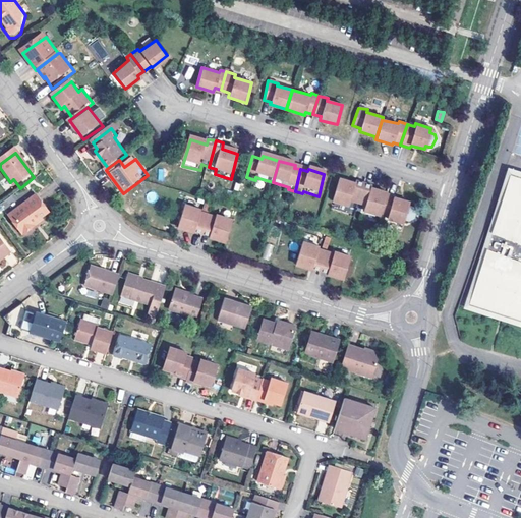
[(520,179),(510,176),(469,307),(520,324),(520,179)]
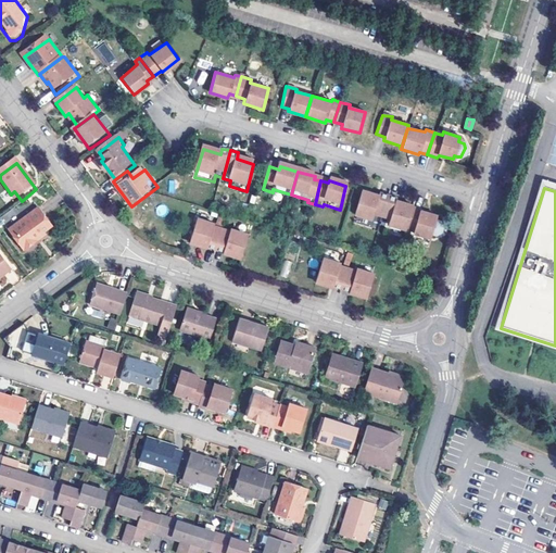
[(380,199),(363,193),(354,220),(374,226),(375,220),(382,223),(389,198),(381,196),(380,199)]
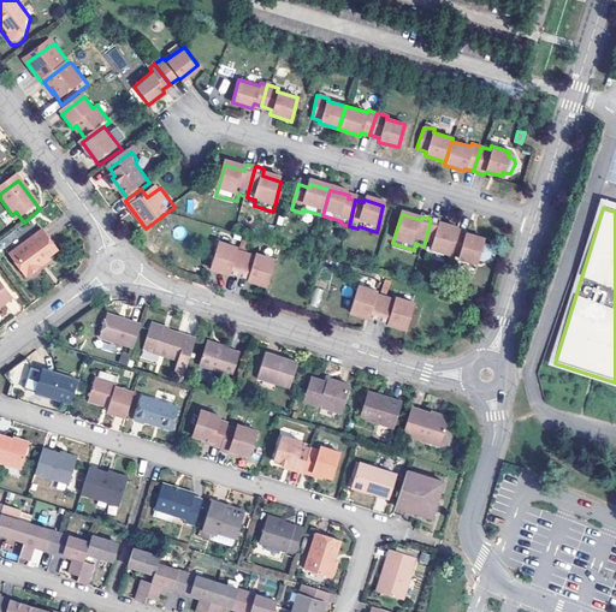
[(440,221),(431,219),(424,247),(433,249),(431,255),(450,262),(451,259),(458,230),(440,224),(440,221)]
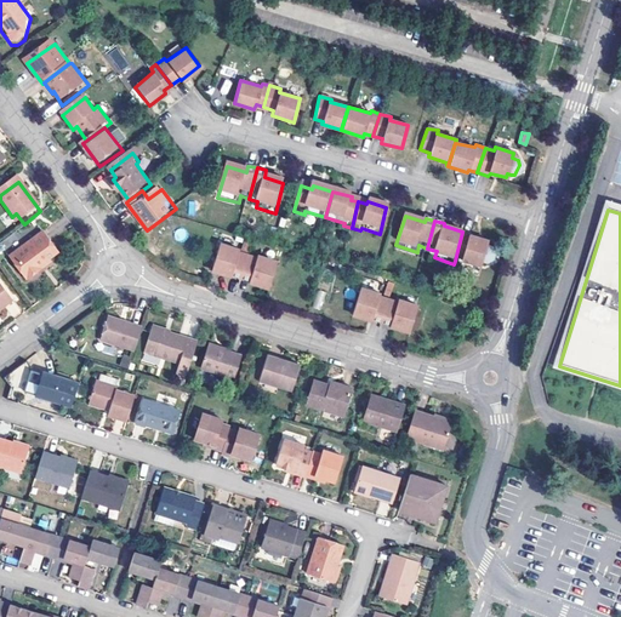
[(472,234),(462,232),(455,261),(462,263),(461,268),(482,273),(483,268),(489,269),(495,266),(497,258),(493,251),(488,250),(489,243),(469,239),(472,234)]
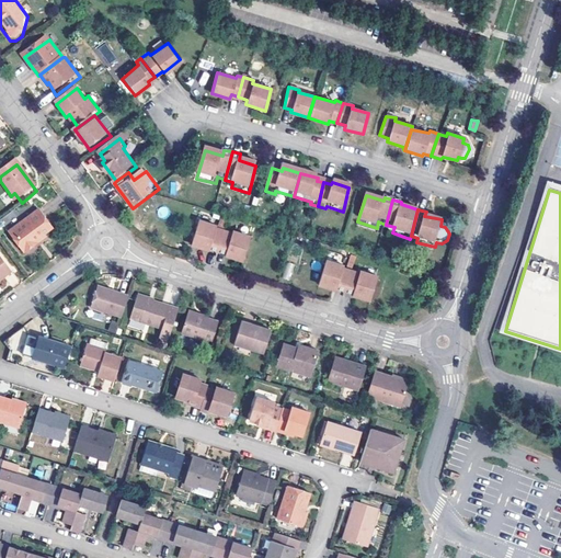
[(54,234),(38,214),(9,237),(25,259),(39,249),(36,246),(54,234)]
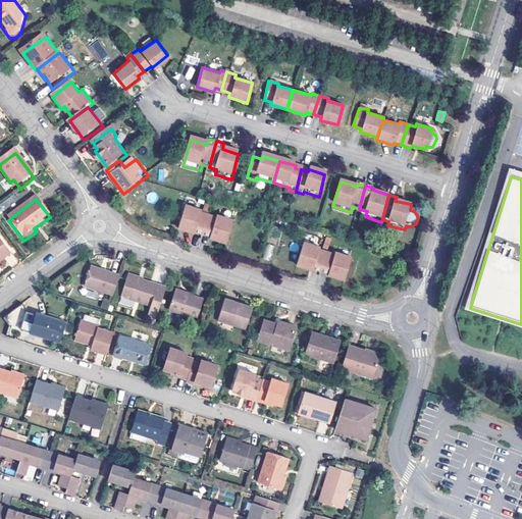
[(202,215),(186,210),(178,234),(196,239),(198,232),(205,235),(211,214),(203,212),(202,215)]
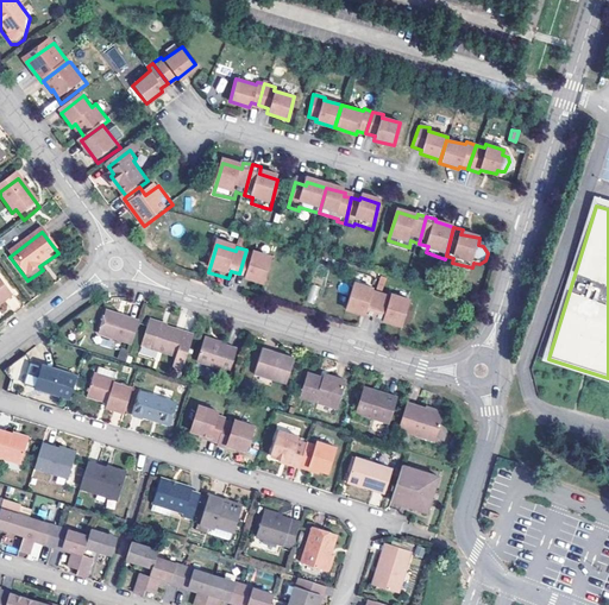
[(253,252),(246,250),(239,273),(248,276),(245,284),(263,290),(271,260),(252,256),(253,252)]
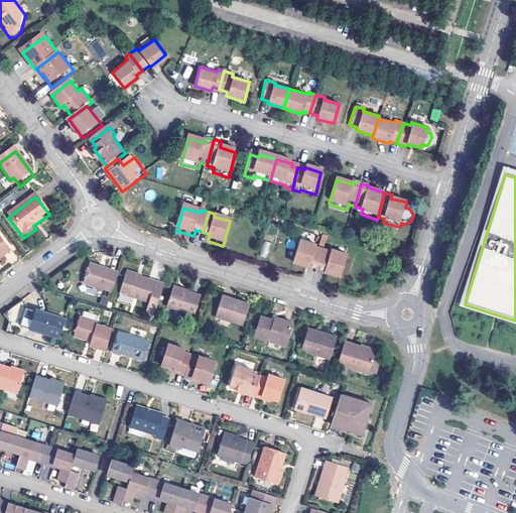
[(0,241),(0,260),(9,254),(0,241)]
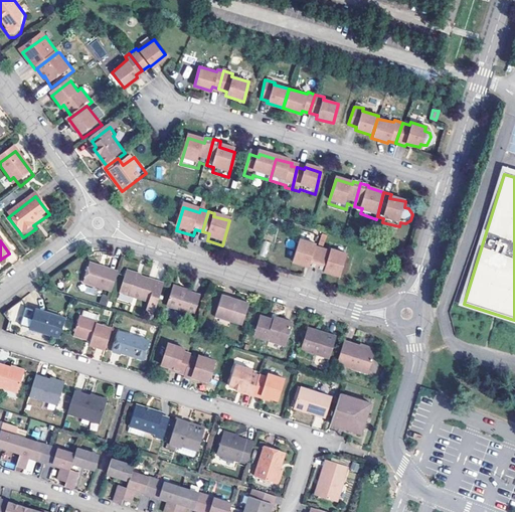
[(292,268),(309,272),(310,267),(318,269),(324,247),(317,244),(316,247),(300,242),(292,268)]
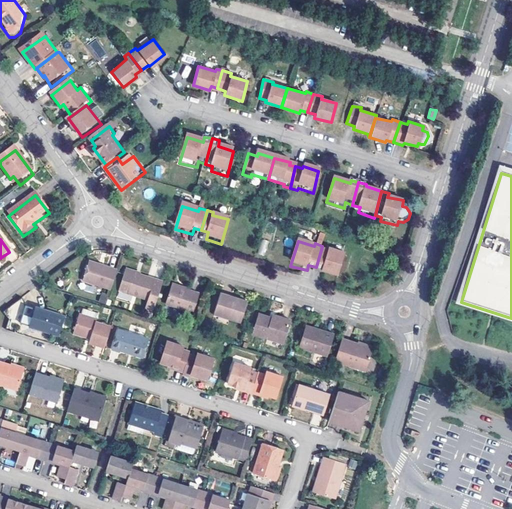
[(330,248),(322,246),(316,267),(324,270),(322,275),(338,280),(344,256),(329,251),(330,248)]
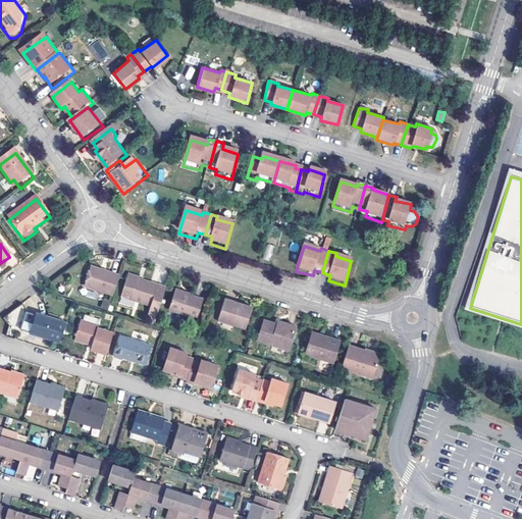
[(114,293),(120,272),(92,263),(86,282),(114,293)]
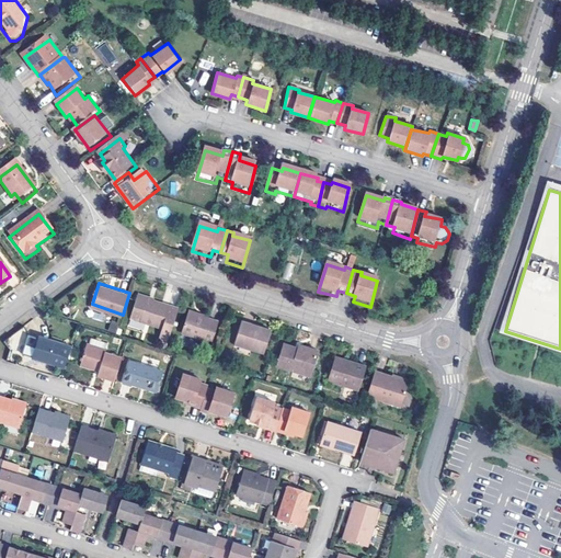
[(174,327),(180,309),(171,307),(172,305),(155,298),(153,302),(138,297),(132,317),(164,328),(167,325),(174,327)]
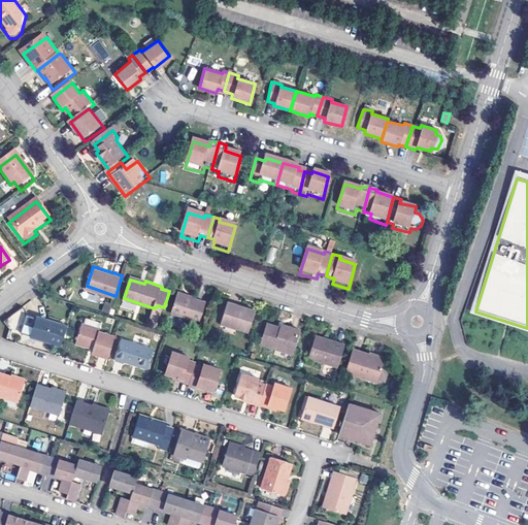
[(206,301),(175,292),(170,312),(200,321),(206,301)]
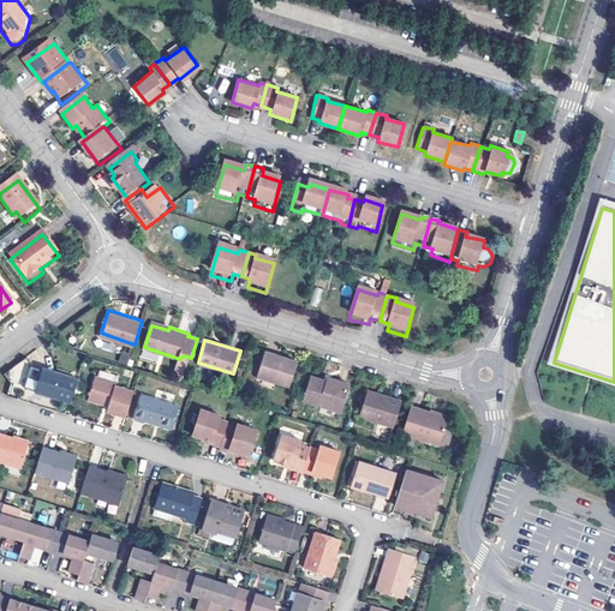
[(296,359),(264,349),(257,376),(288,384),(296,359)]
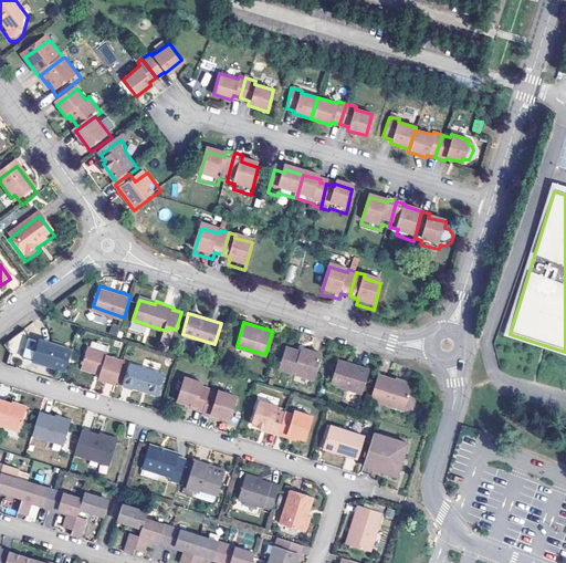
[(66,371),(73,351),(41,340),(41,342),(31,339),(25,357),(34,360),(39,348),(42,351),(39,362),(66,371)]
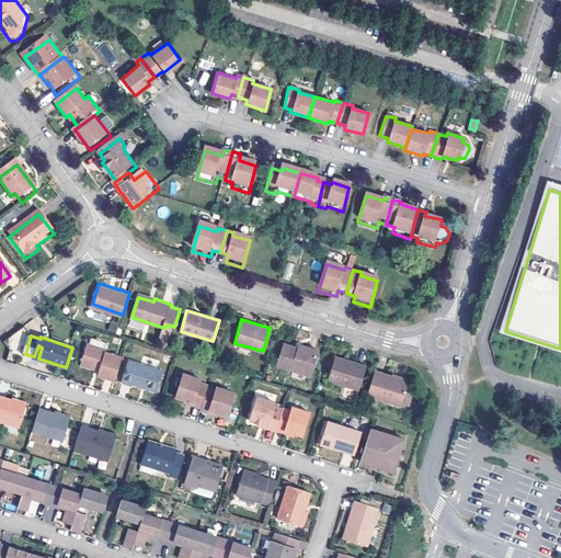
[(296,345),(282,341),(275,364),(309,375),(316,352),(296,345)]
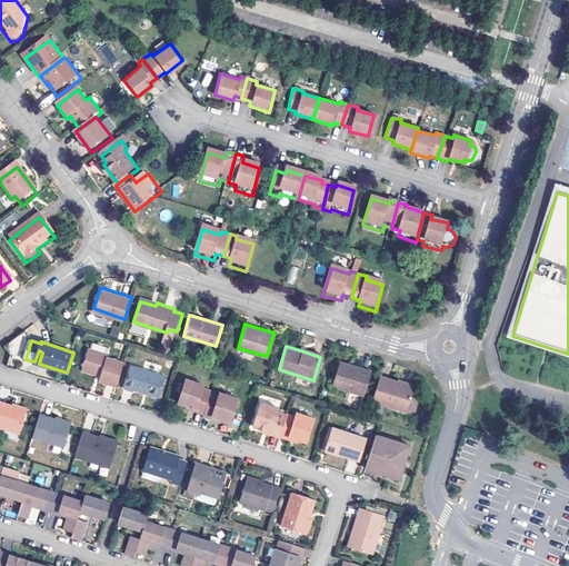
[(300,350),(320,357),(321,351),(302,346),(300,350)]
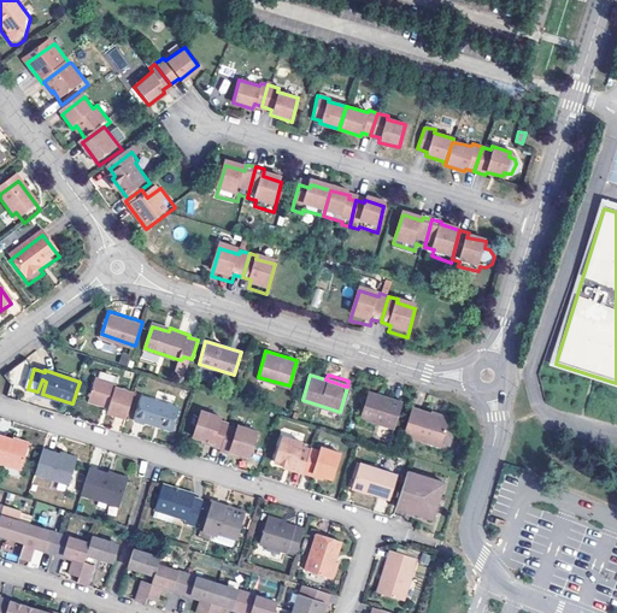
[(110,405),(117,383),(98,377),(92,399),(110,405)]
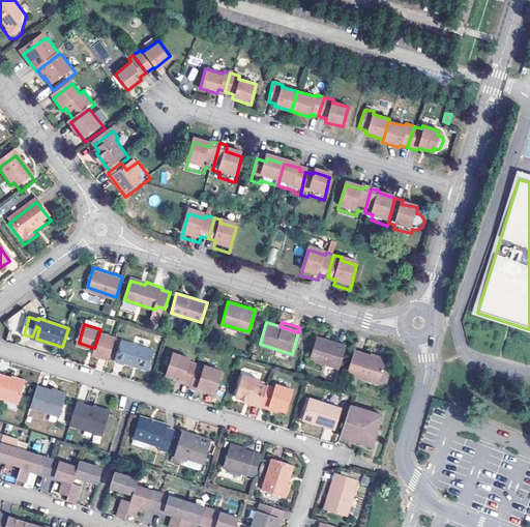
[(111,360),(118,339),(102,333),(104,330),(100,329),(94,348),(97,349),(95,355),(111,360)]
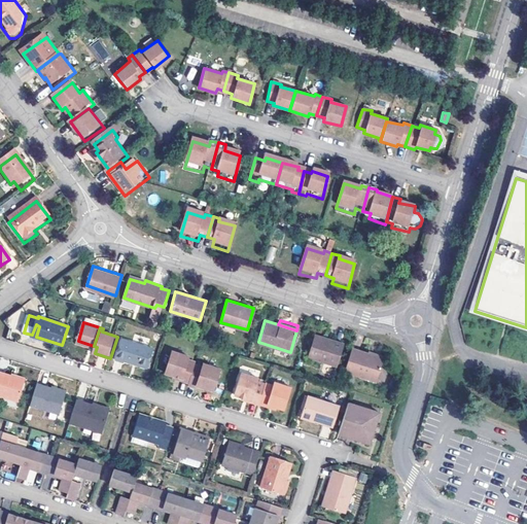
[(338,340),(313,333),(307,355),(330,362),(338,340)]
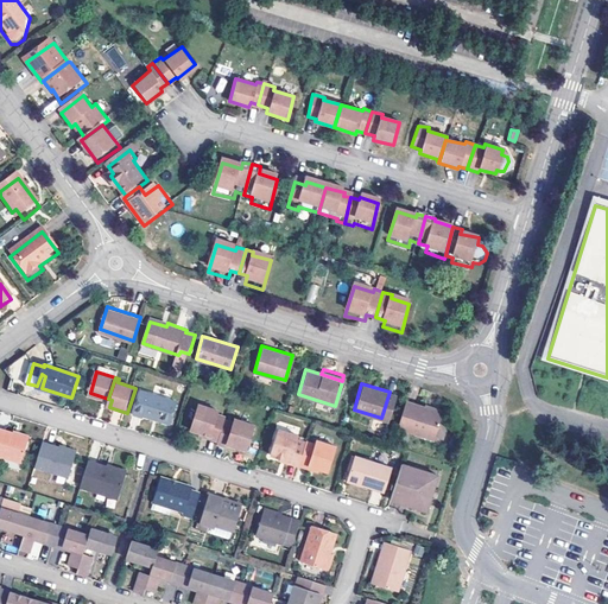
[(179,402),(144,392),(135,417),(145,419),(146,417),(172,425),(179,402)]
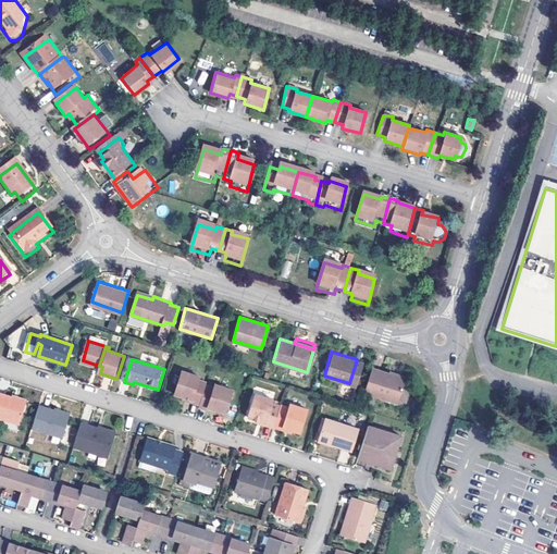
[(383,369),(366,364),(358,390),(393,401),(400,377),(382,371),(383,369)]
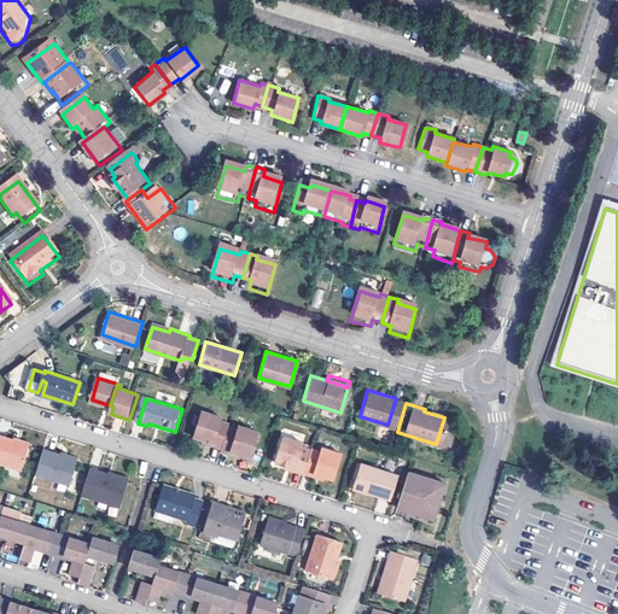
[(211,448),(221,450),(229,425),(221,421),(221,417),(202,410),(193,436),(214,443),(211,448)]
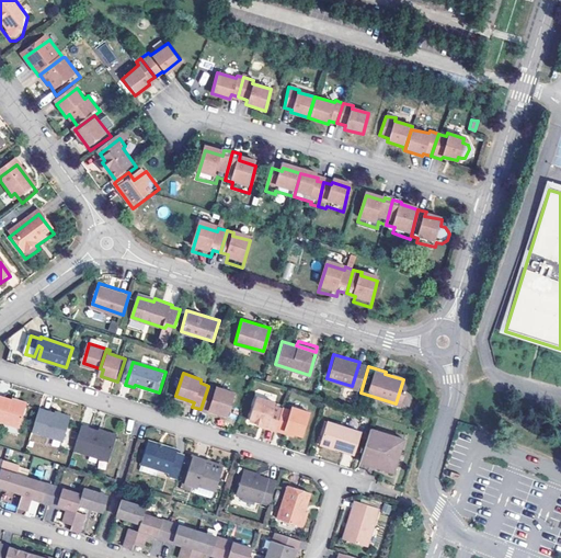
[(217,388),(208,386),(201,409),(199,411),(208,413),(209,410),(212,411),(219,388),(218,387),(217,388)]
